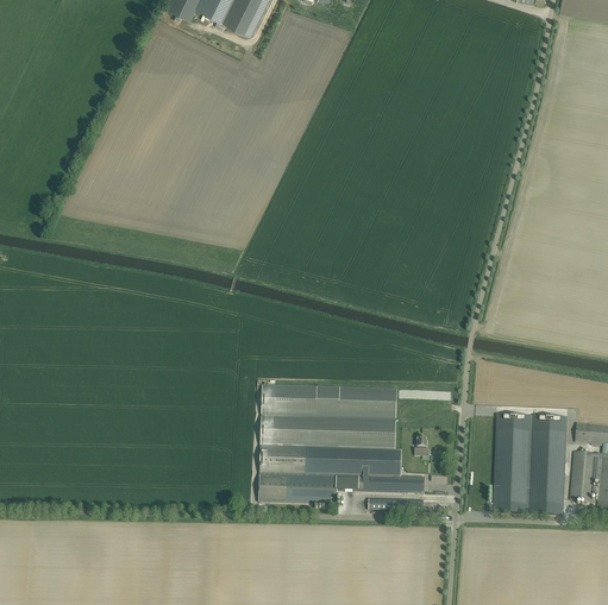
[(180,13),(189,18),(195,6),(215,17),(213,23),(221,26),(223,23),(225,21),(250,33),(267,0),(169,0),(167,6),(175,11),(173,17),(176,19),(180,13)]
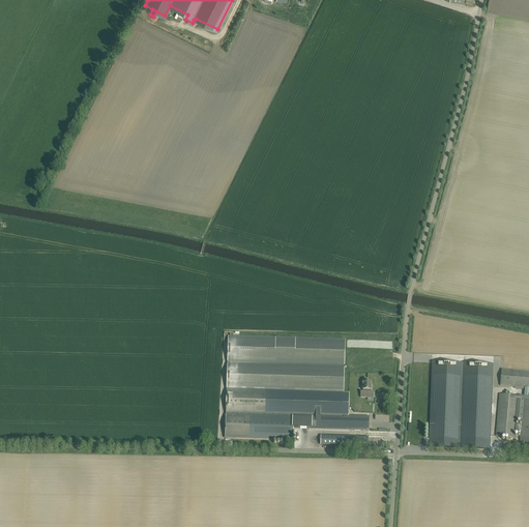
[(342,389),(344,337),(228,333),(225,436),(291,438),(292,426),(368,428),(368,414),(347,413),(348,389),(342,389)]
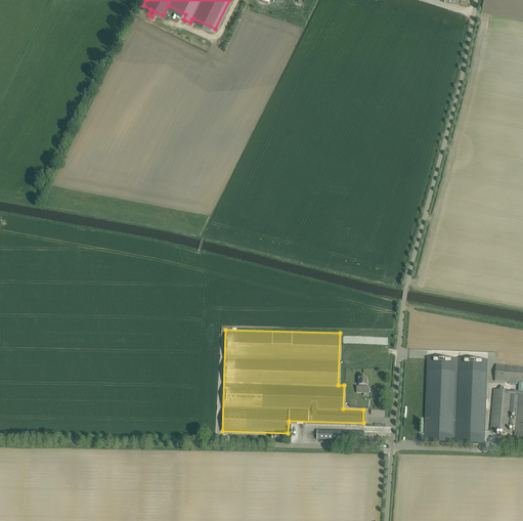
[(426,356),(423,438),(483,440),(486,358),(426,356)]
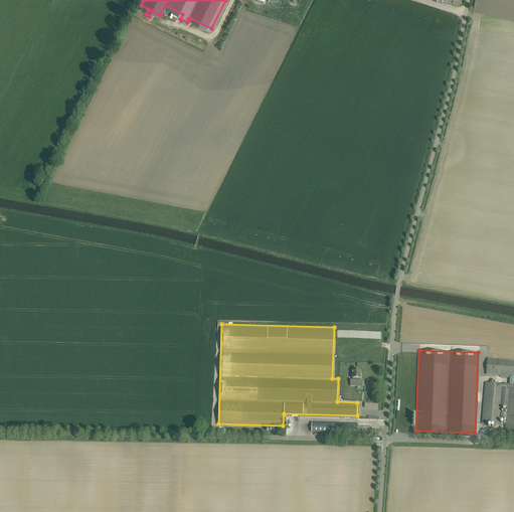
[(499,416),(505,416),(504,433),(513,433),(513,358),(487,356),(486,372),(500,373),(499,375),(509,376),(508,382),(485,380),(481,420),(499,422),(499,416)]
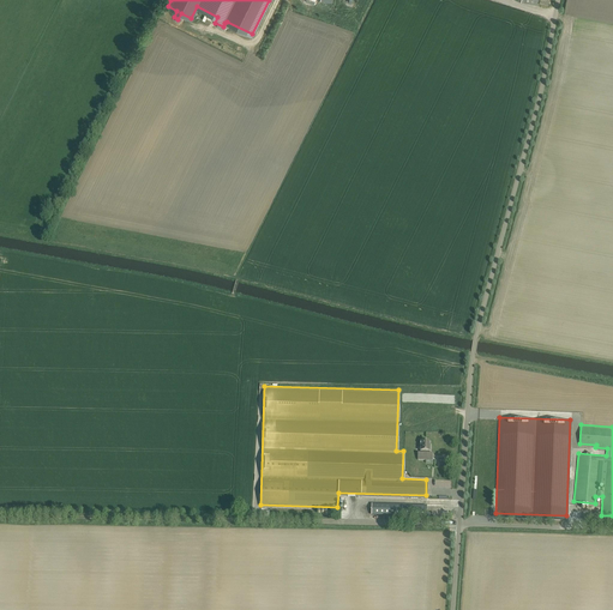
[(430,448),(430,439),(420,439),(419,451),(416,451),(416,457),(425,457),(425,460),(431,460),(431,457),(426,457),(426,451),(426,448),(430,448)]
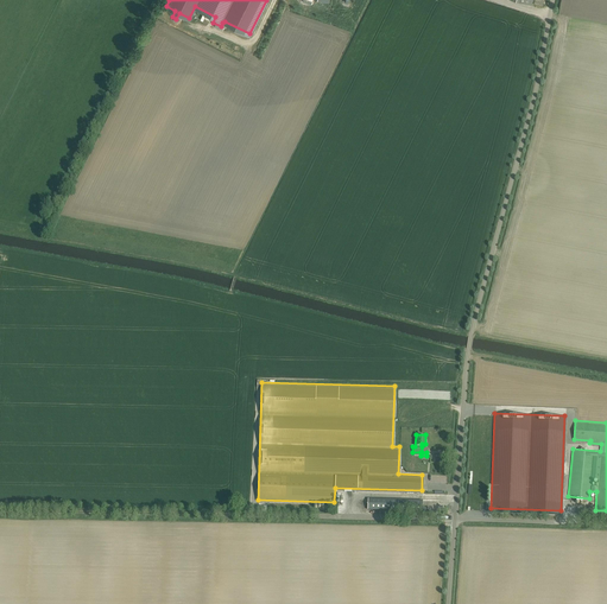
[(366,507),(387,507),(389,496),(366,496),(366,507)]
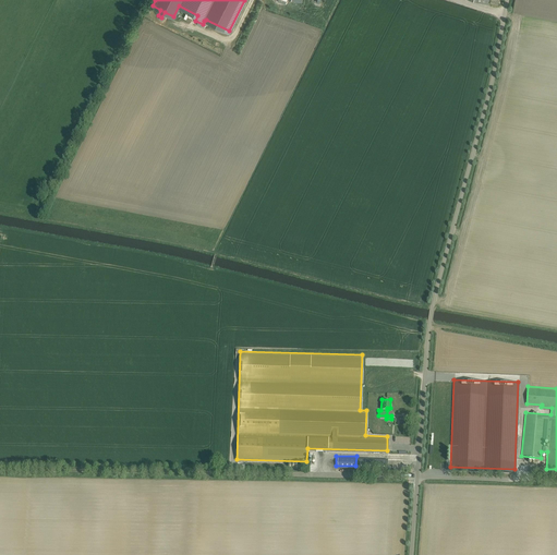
All buildings are outlined.
